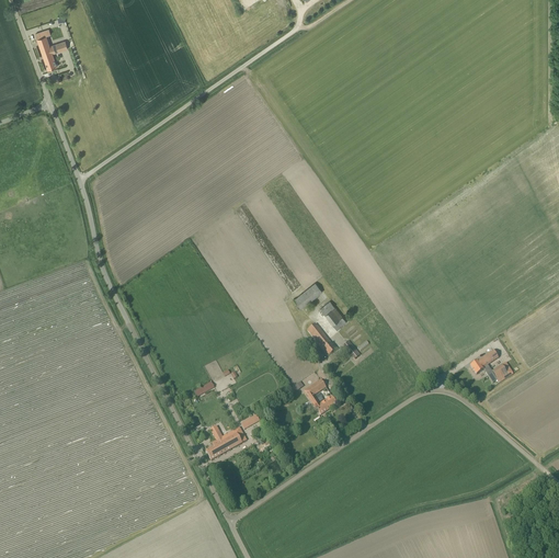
[(67,37),(52,43),(48,32),(38,35),(50,67),(58,64),(54,52),(69,46),(67,37)]
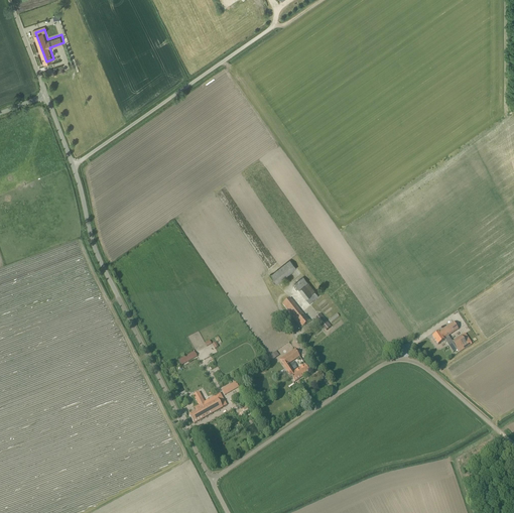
[(278,281),(282,278),(298,265),(292,257),(272,273),(278,281)]
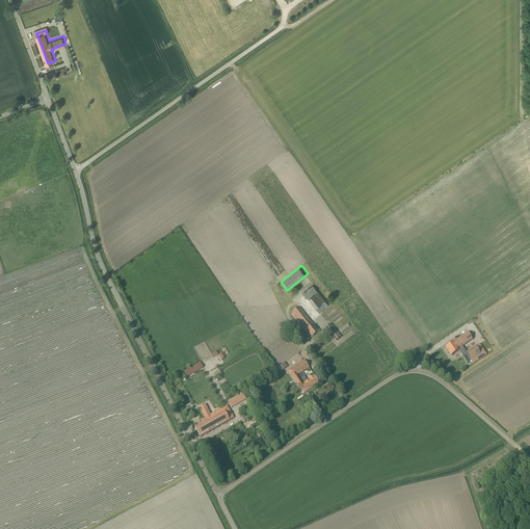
[(321,310),(325,307),(330,302),(315,283),(306,290),(321,310)]
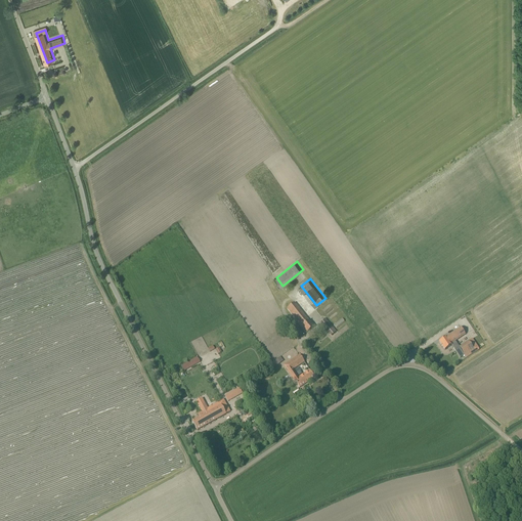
[(309,330),(316,324),(296,299),(289,305),(309,330)]
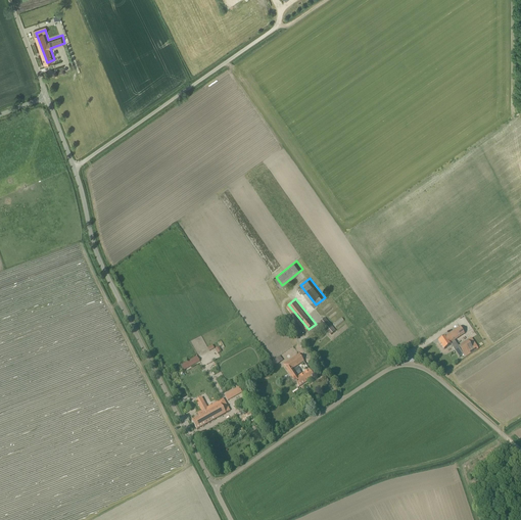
[(333,332),(336,329),(337,328),(327,315),(322,319),(333,332)]
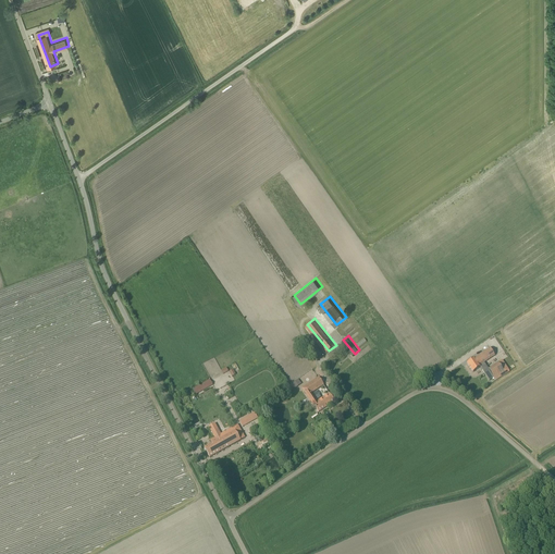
[(492,377),(494,376),(490,368),(484,360),(497,353),(492,345),(469,360),(475,369),(482,364),(492,377)]
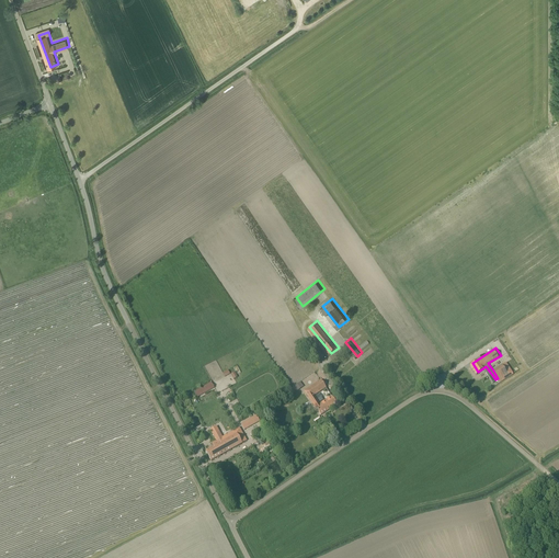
[(504,363),(493,371),(498,378),(499,377),(501,380),(512,374),(504,363)]
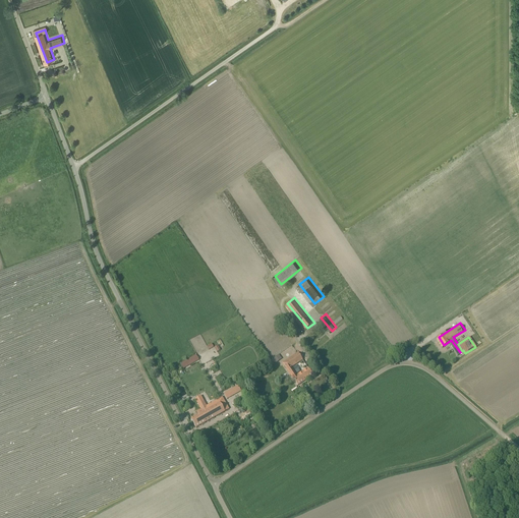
[(299,371),(294,364),(304,357),(300,350),(285,360),(300,383),(314,372),(309,364),(299,371)]
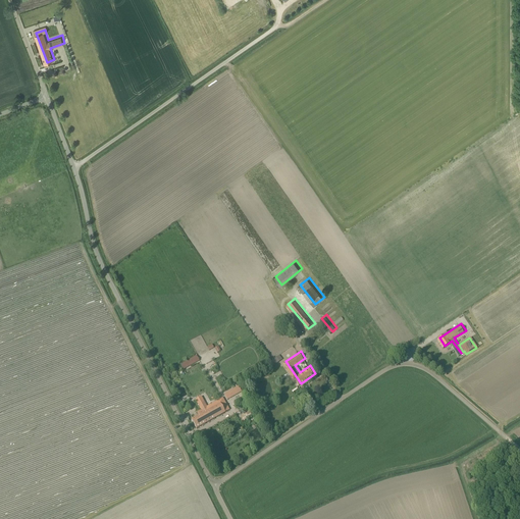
[(186,366),(201,358),(198,352),(183,361),(186,366)]
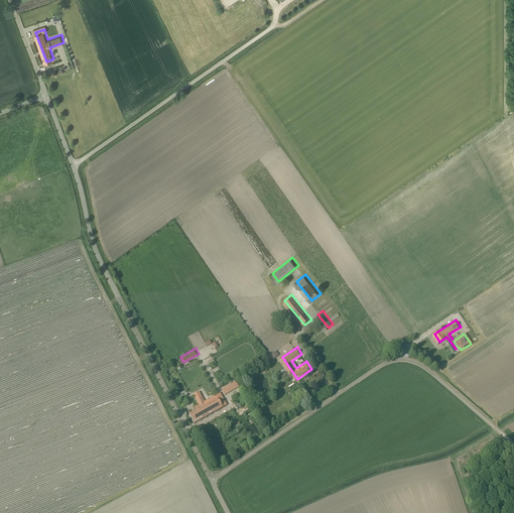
[(232,382),(224,386),(228,392),(235,388),(232,382)]
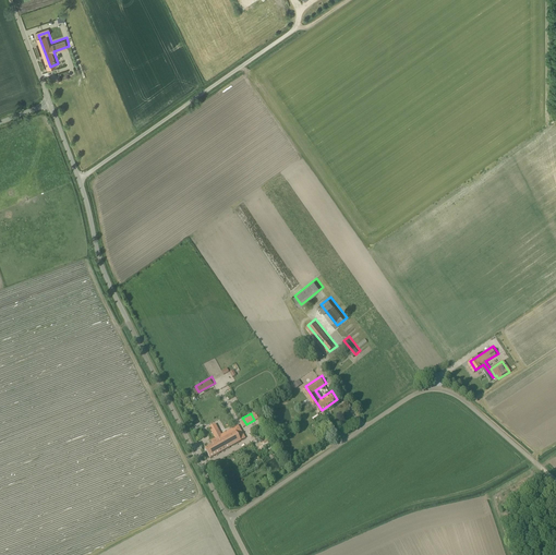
[(224,432),(217,421),(212,424),(218,435),(214,438),(215,442),(212,444),(212,443),(207,445),(213,455),(248,436),(240,423),(224,432)]
